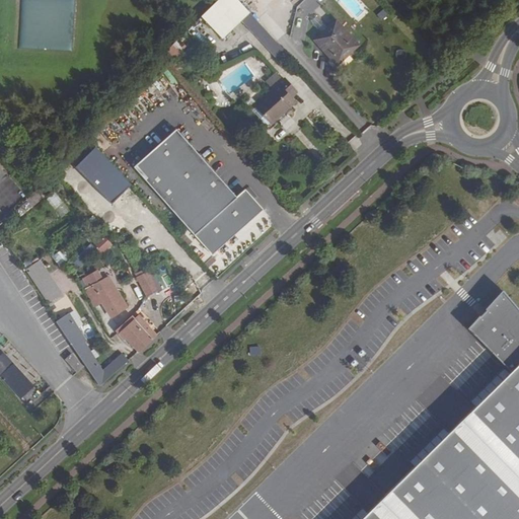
[(237,0),(218,0),(202,16),(223,38),(249,12),(237,0)]
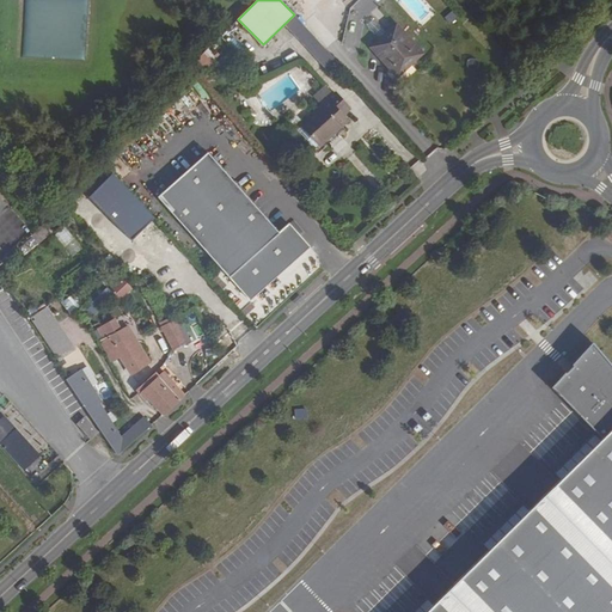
[(372,48),(395,73),(410,59),(412,62),(423,53),(397,25),(372,48)]
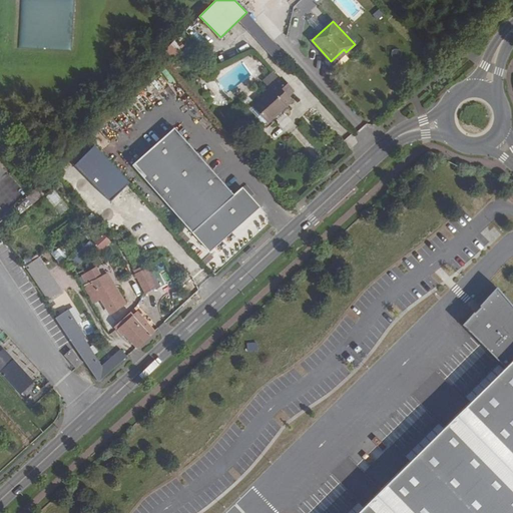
[(334,64),(346,52),(344,49),(331,61),(334,64)]
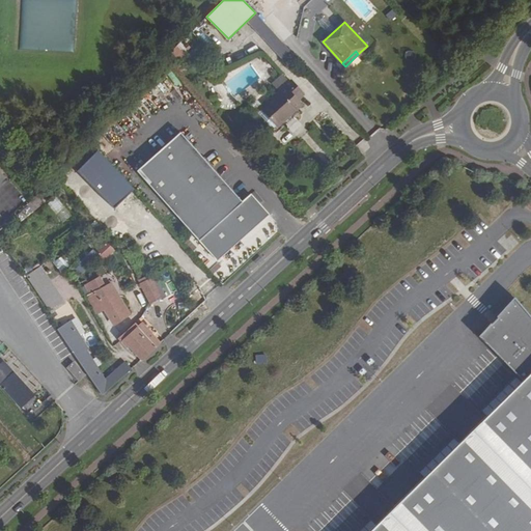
[(210,66),(206,76),(215,78),(217,68),(210,66)]
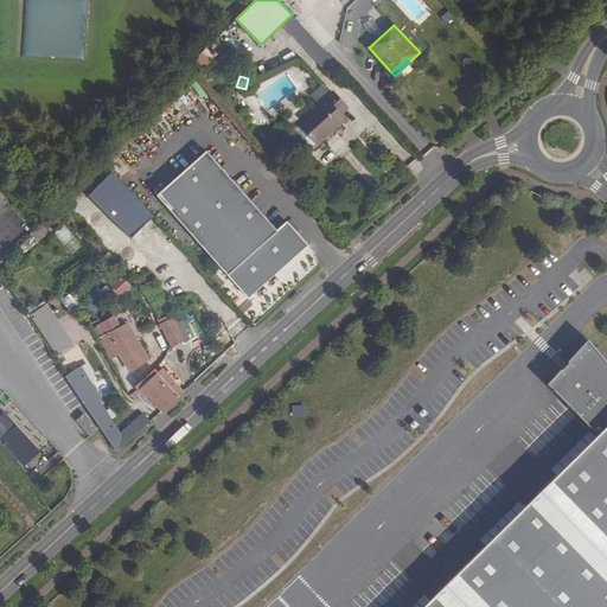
[(334,117),(339,114),(340,115),(349,108),(333,93),(331,94),(324,85),(312,96),(319,104),(299,123),(319,145),(340,125),(334,117)]
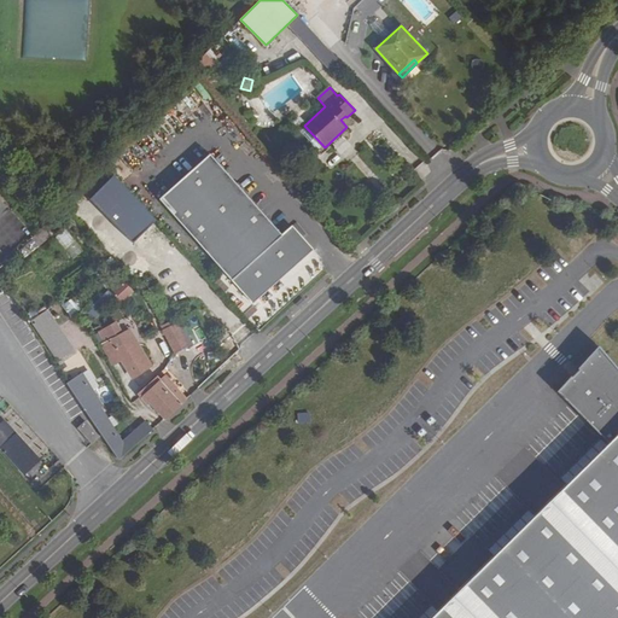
[(347,117),(345,116),(340,120),(347,127),(351,122),(347,117)]
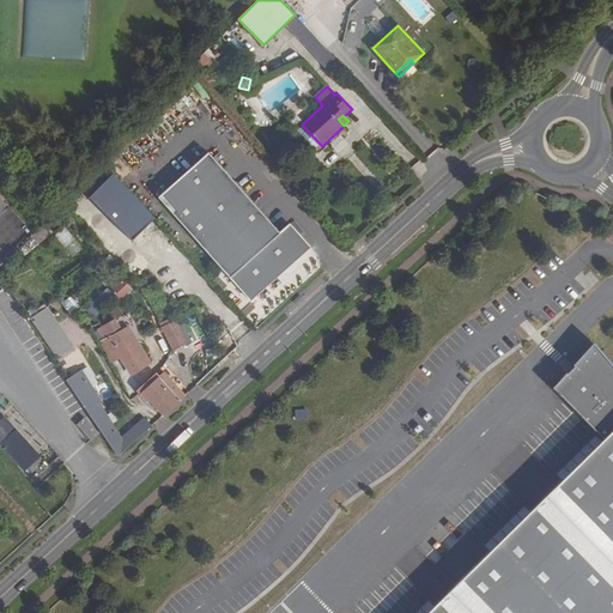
[(208,153),(158,198),(250,301),(309,248),(289,225),(280,234),(208,153)]
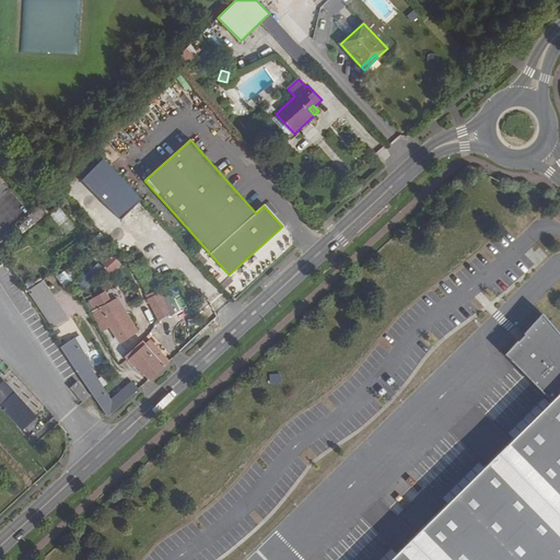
[(66,235),(74,229),(59,208),(50,214),(66,235)]
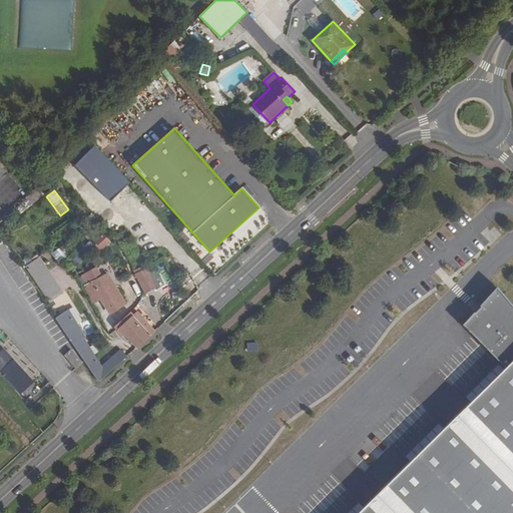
[(94,247),(98,251),(110,242),(107,238),(94,247)]
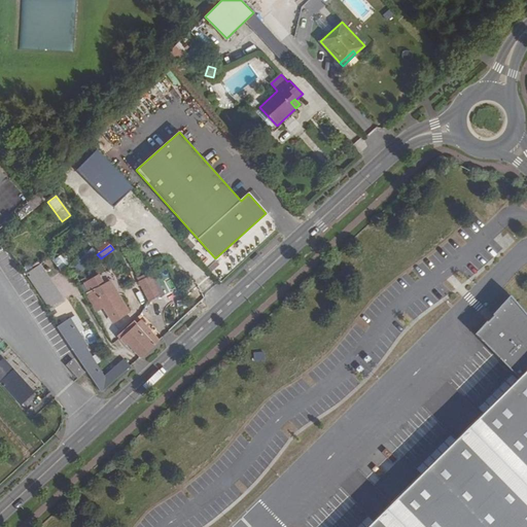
[(60,270),(66,266),(60,257),(54,261),(60,270)]
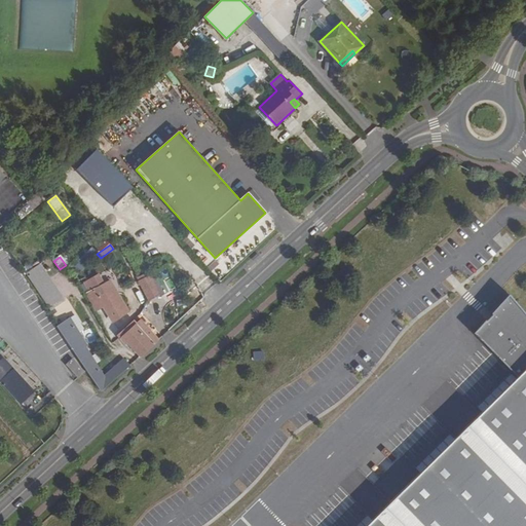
[(40,264),(27,273),(51,311),(66,302),(40,264)]
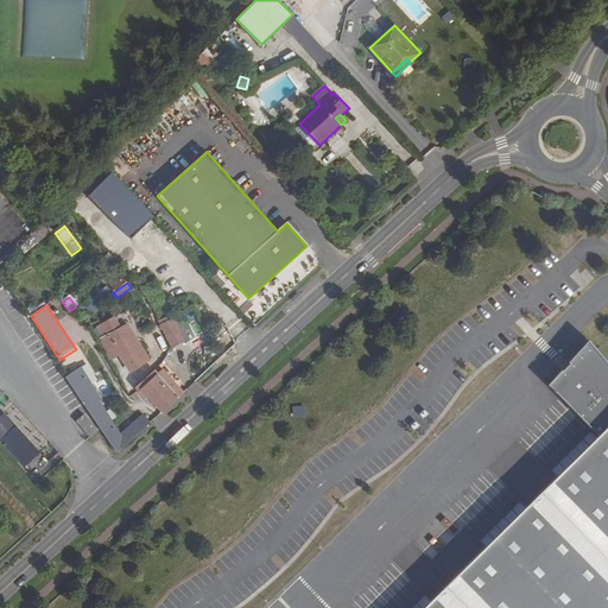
[(175,318),(172,315),(159,322),(162,325),(175,318)]
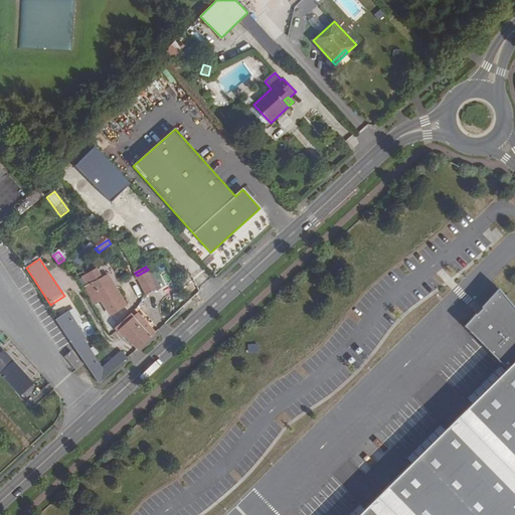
[(102,278),(97,269),(83,277),(89,286),(86,288),(96,304),(103,300),(107,306),(108,305),(113,314),(126,306),(108,275),(102,278)]
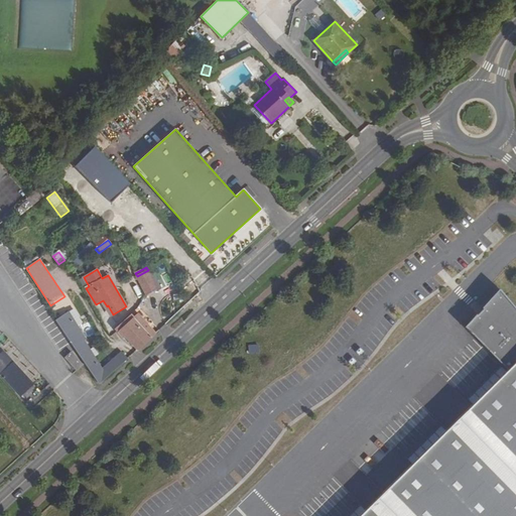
[(148,270),(137,276),(146,294),(157,288),(148,270)]
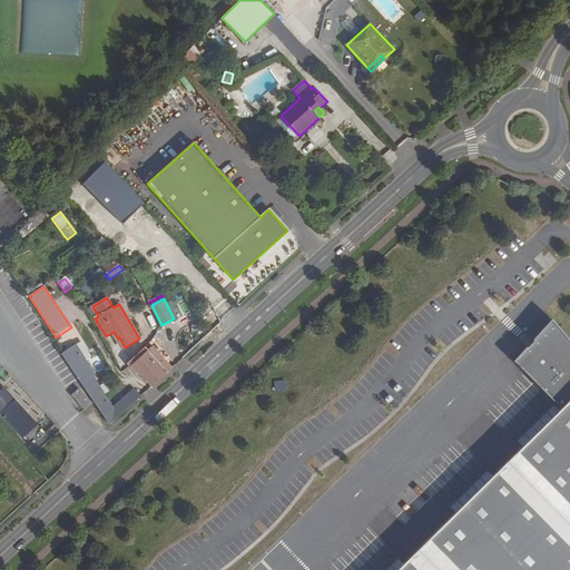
[(569,569),(569,350),(549,330),(526,352),(528,353),(514,367),(563,413),(403,569),(569,569)]
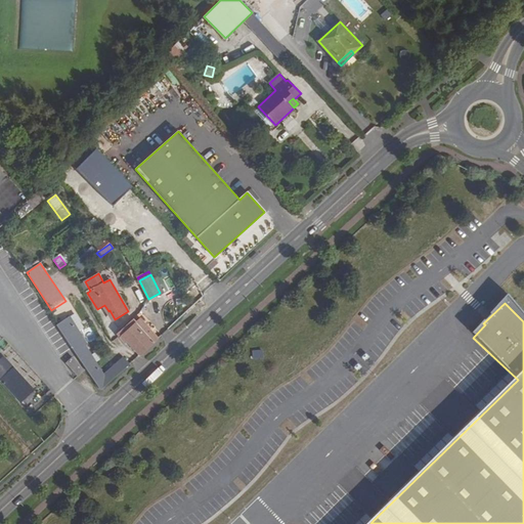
[(73,323),(69,317),(57,324),(56,324),(101,391),(130,365),(125,359),(103,378),(84,346),(86,345),(78,332),(73,323)]
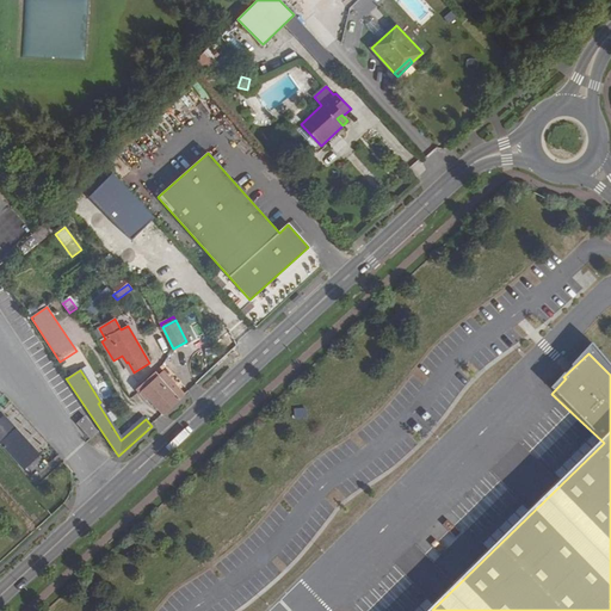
[(164,372),(142,392),(153,403),(164,415),(185,395),(164,372)]
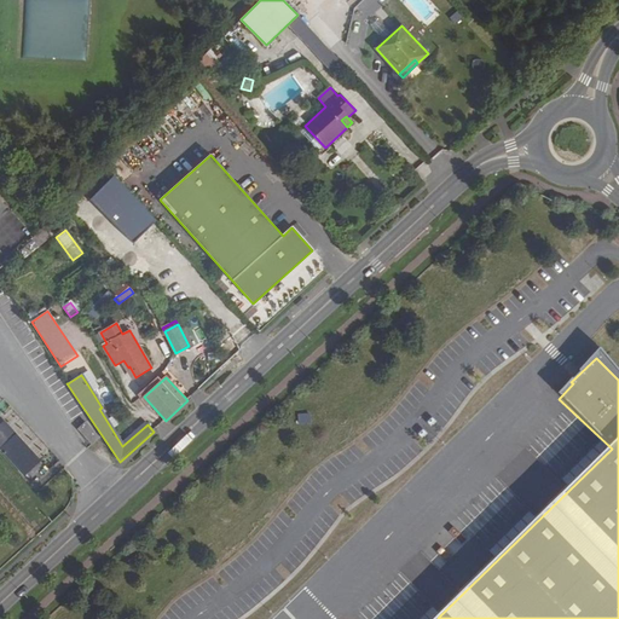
[(86,382),(92,392),(99,388),(92,379),(86,382)]
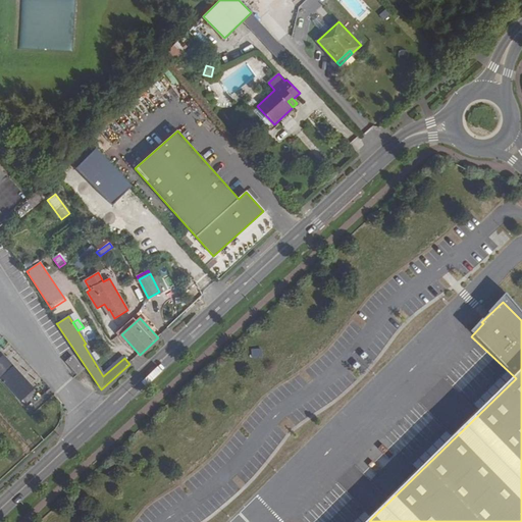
[(121,334),(136,322),(133,320),(117,333),(124,342),(126,341),(121,334)]
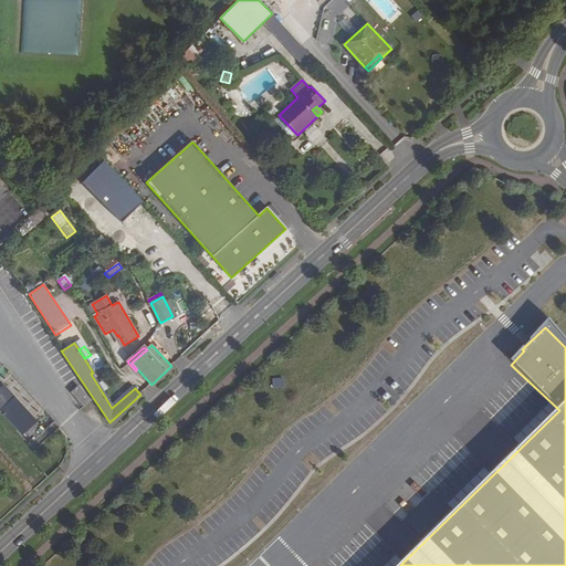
[(0,412),(21,436),(46,413),(21,386),(12,395),(4,387),(0,390),(0,412)]
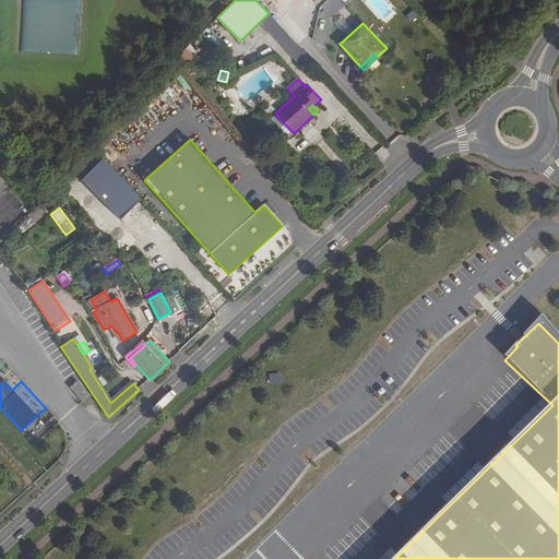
[(70,388),(83,402),(91,395),(76,381),(70,388)]
